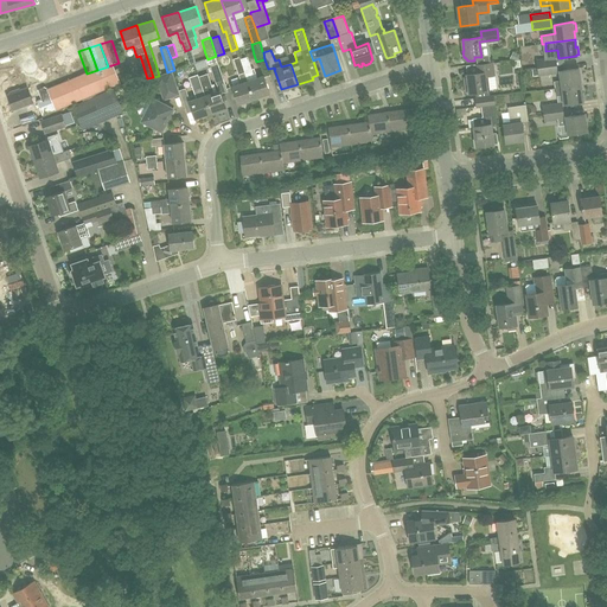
[(78,51),(68,55),(68,56),(76,77),(87,74),(78,51)]
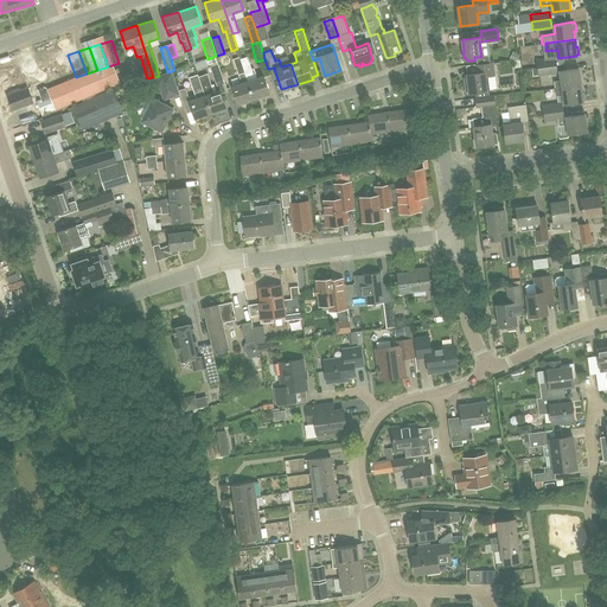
[(68,56),(57,59),(65,82),(76,78),(76,77),(68,56)]
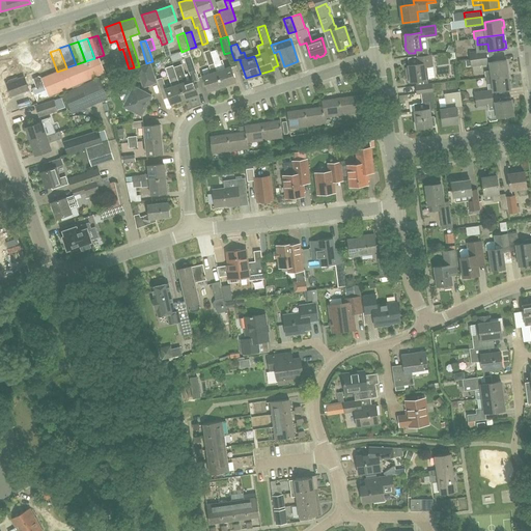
[(195,70),(194,63),(191,56),(189,49),(182,52),(179,52),(182,58),(184,58),(186,63),(189,72),(195,70)]
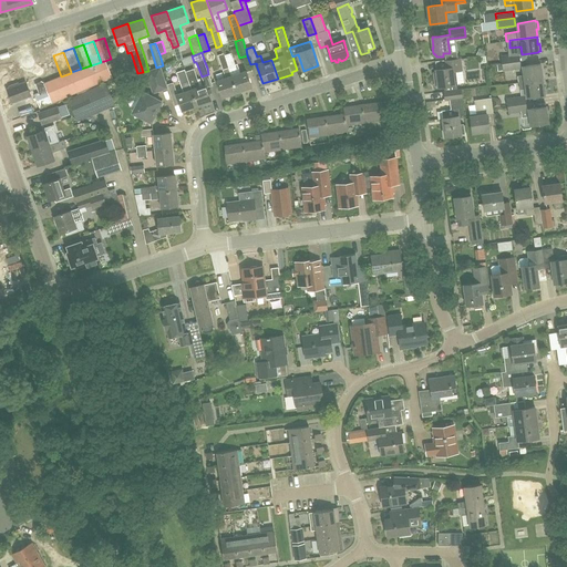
[(224,53),(218,55),(219,61),(219,60),(225,78),(216,80),(222,98),(237,92),(225,55),(224,53)]
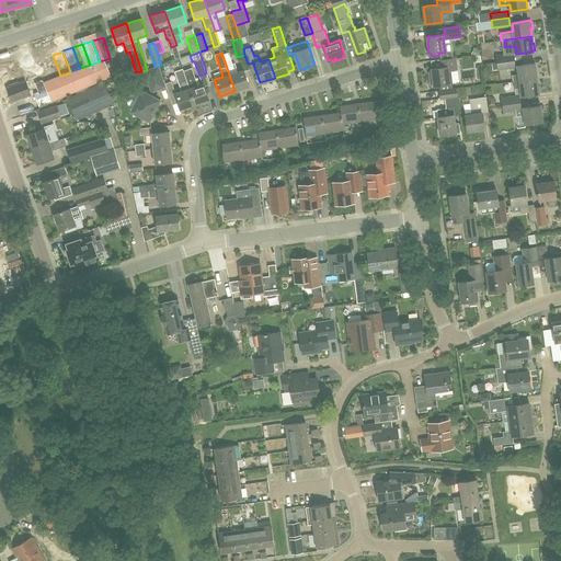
[(229,53),(222,55),(235,91),(249,87),(243,69),(238,71),(235,64),(232,64),(229,53)]
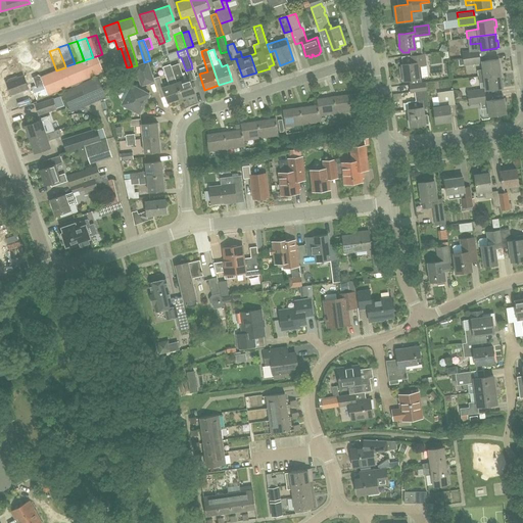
[(479,56),(478,50),(463,52),(463,58),(479,56)]
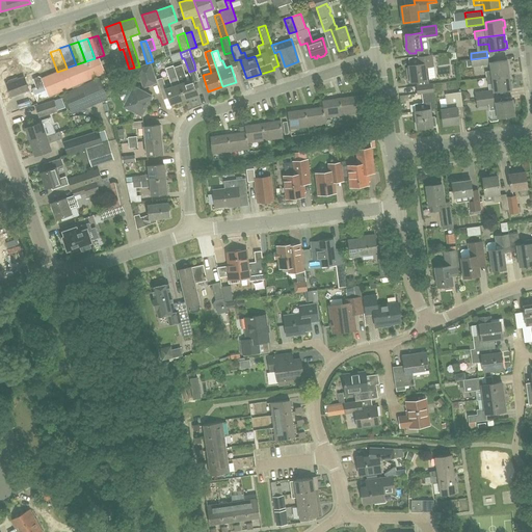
[(50,52),(41,55),(48,75),(57,72),(50,52)]
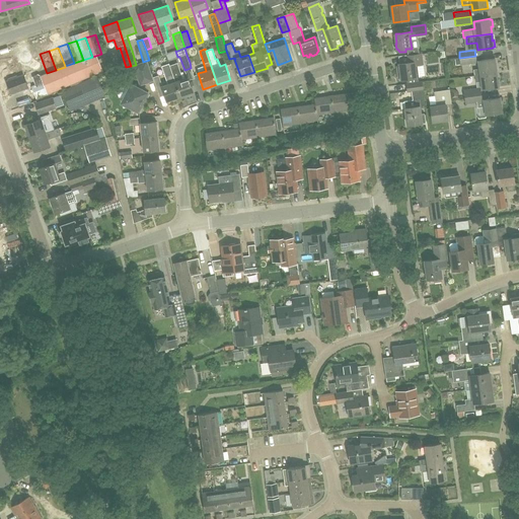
[(40,54),(30,57),(36,76),(47,73),(40,54)]
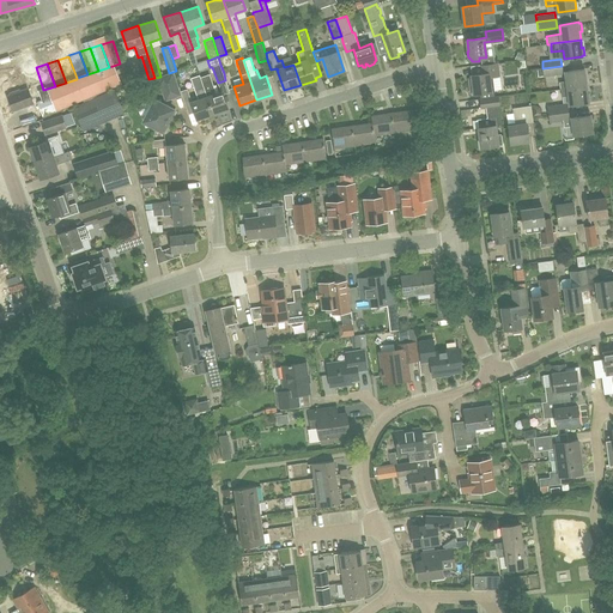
[(474,93),(493,91),(492,77),(498,76),(497,64),(480,66),(480,74),(472,74),(473,85),(471,85),(469,86),(471,91),(472,92),(474,92),(474,93)]
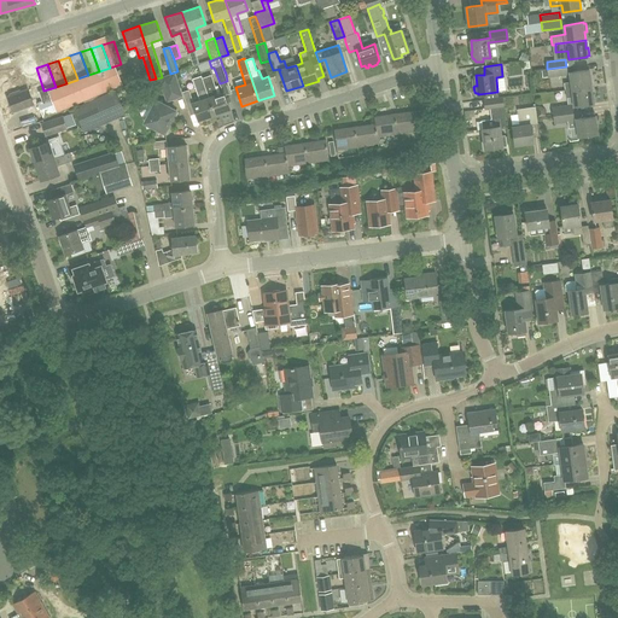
[(566,66),(547,69),(542,70),(542,77),(567,75),(566,66)]
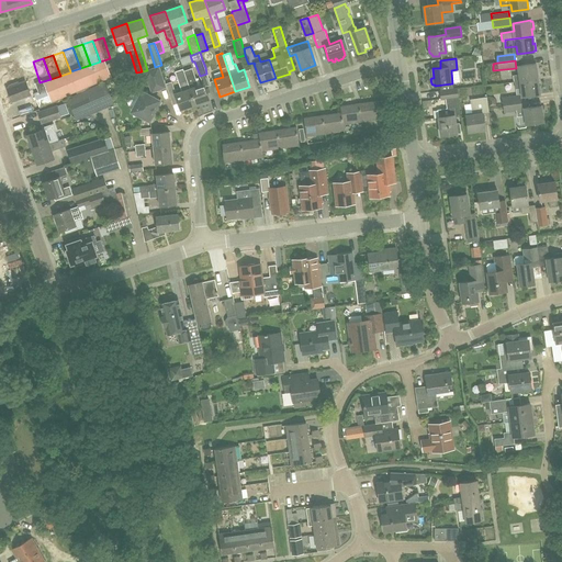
[(519,75),(518,75),(513,76),(514,81),(538,78),(536,63),(518,66),(519,75)]
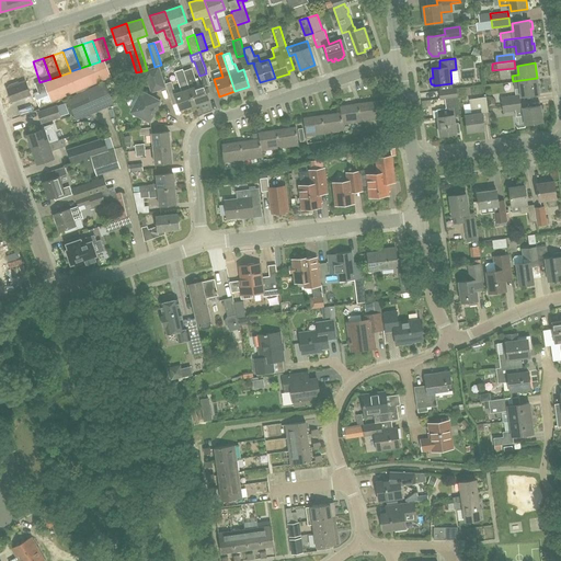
[(158,67),(146,71),(150,84),(152,90),(164,87),(158,67)]
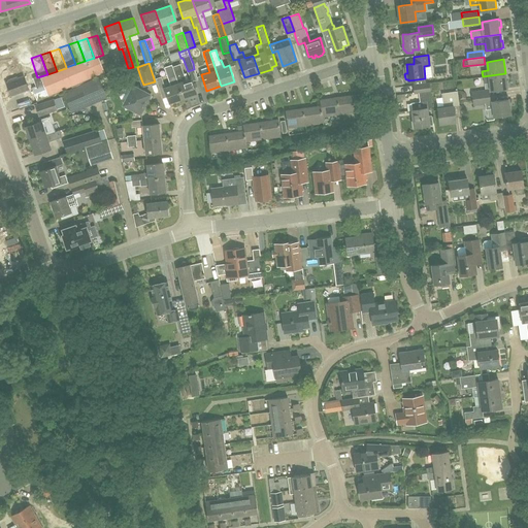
[(170,85),(164,87),(169,103),(184,98),(177,83),(172,66),(171,64),(164,67),(170,85)]
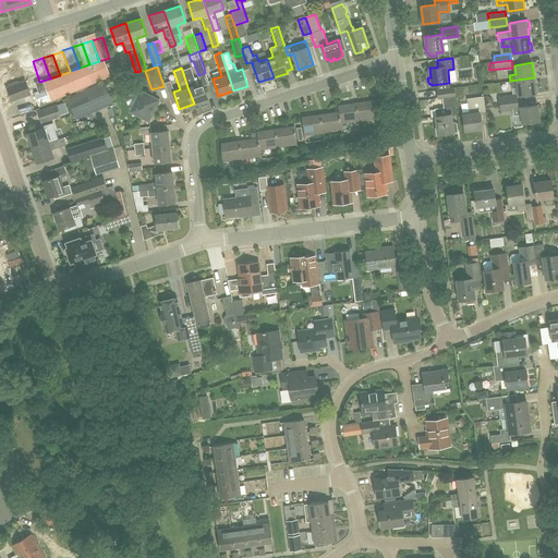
[(182,70),(187,87),(194,104),(208,99),(203,83),(196,84),(191,68),(182,70)]
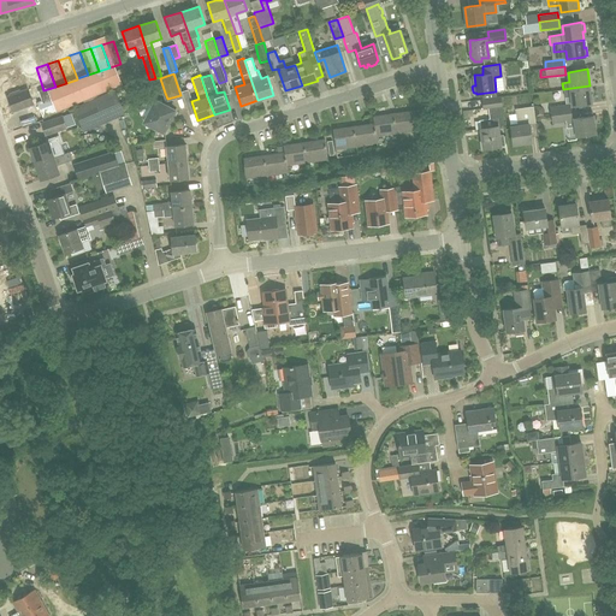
[(160,78),(152,81),(157,95),(165,93),(160,78)]
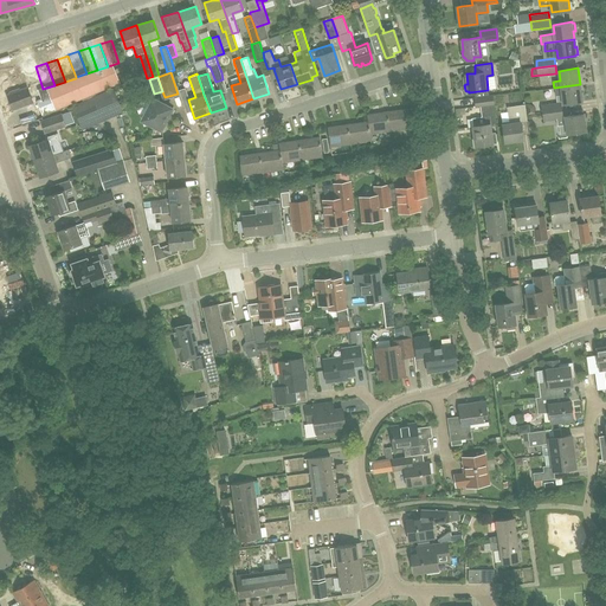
[(562,95),(562,102),(541,105),(542,113),(562,110),(561,104),(582,102),(580,84),(554,88),(555,96),(562,95)]
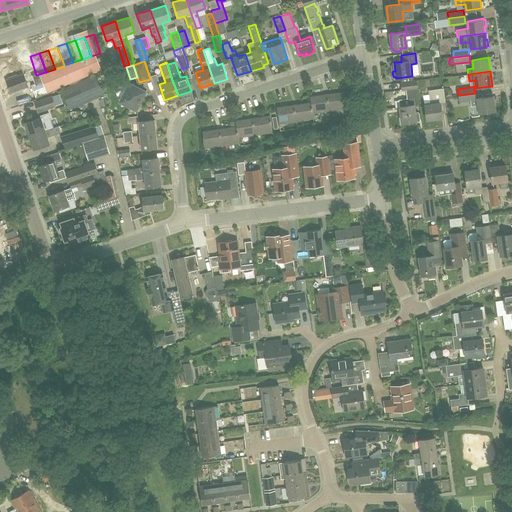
[(28,87),(25,78),(23,74),(17,76),(17,75),(8,78),(8,79),(6,80),(10,92),(28,87)]
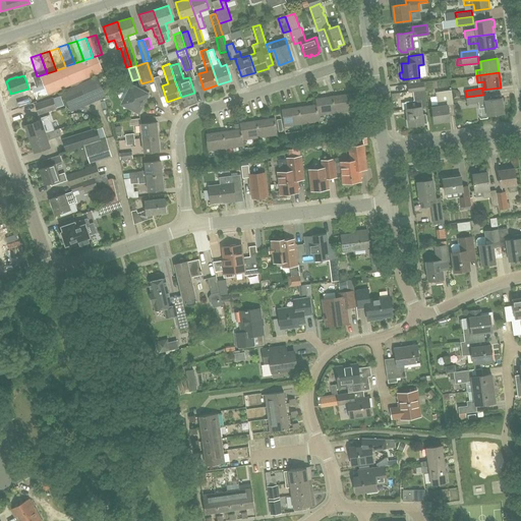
[(97,76),(61,91),(69,111),(105,97),(97,76)]
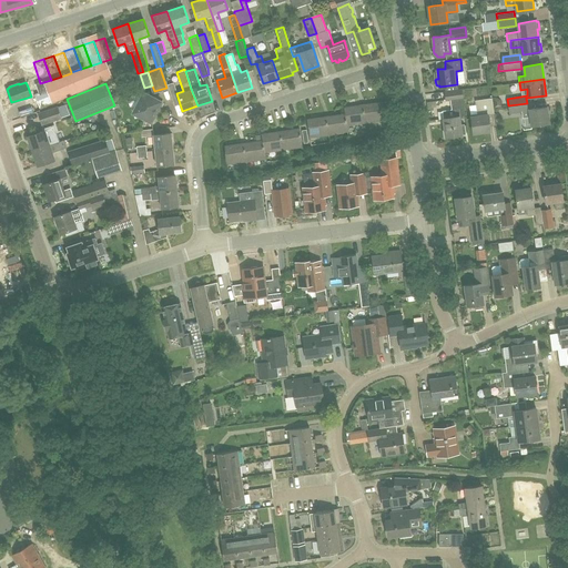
[(463,99),(462,89),(444,92),(445,101),(463,99)]
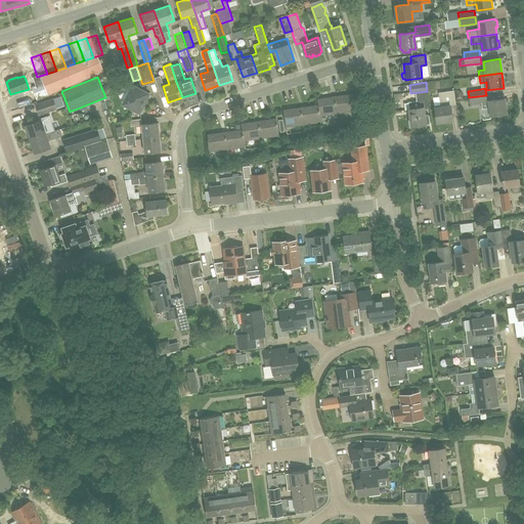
[(151,95),(149,94),(138,88),(137,84),(128,87),(129,91),(126,97),(122,98),(125,107),(129,106),(142,114),(151,95)]
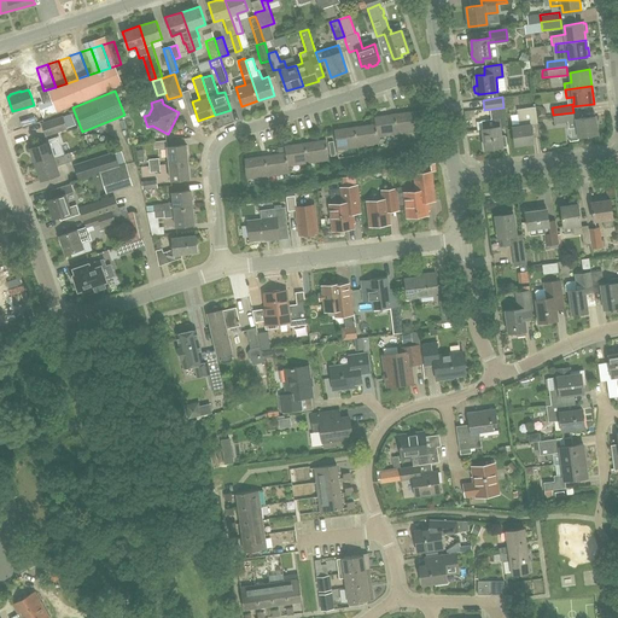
[(530,124),(537,123),(535,106),(522,109),(524,126),(512,127),(514,145),(532,143),(530,124)]
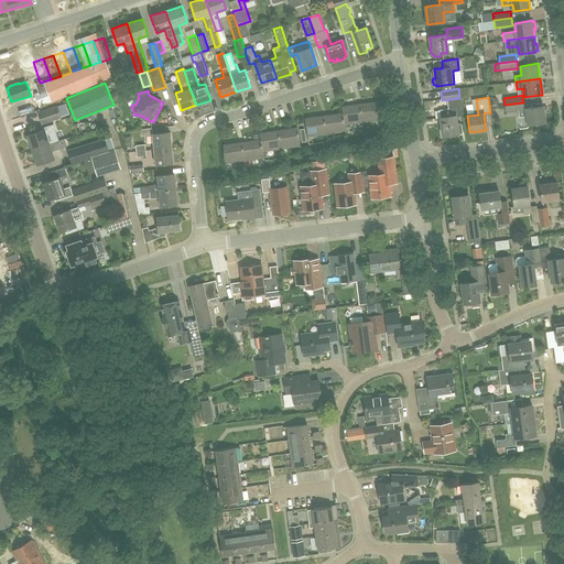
[(382,120),(379,101),(360,104),(364,123),(382,120)]
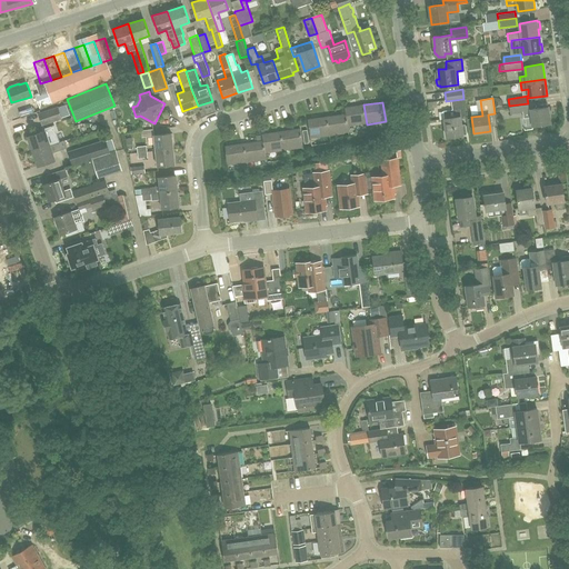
[(528,109),(528,103),(509,106),(510,115),(522,112),(523,119),(531,118),(532,126),(550,123),(548,107),(528,109)]
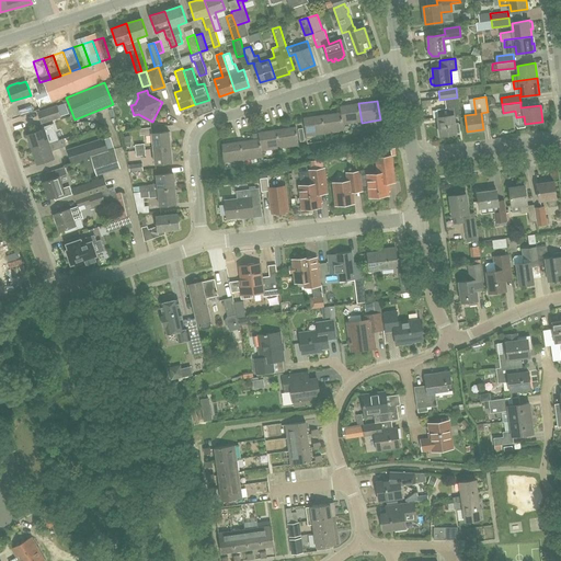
[(362,123),(358,103),(340,106),(343,125),(362,123)]
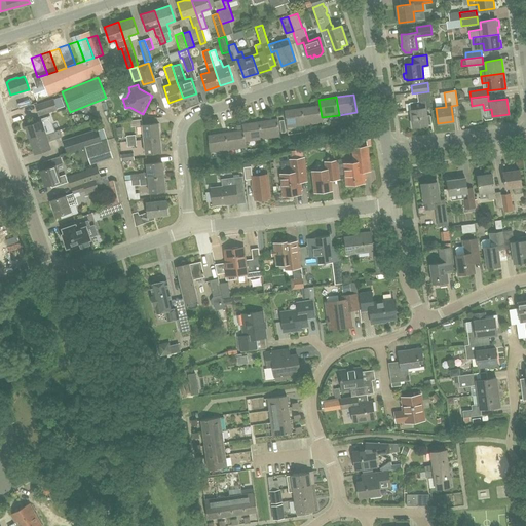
[(39,115),(57,109),(53,100),(36,106),(39,115)]
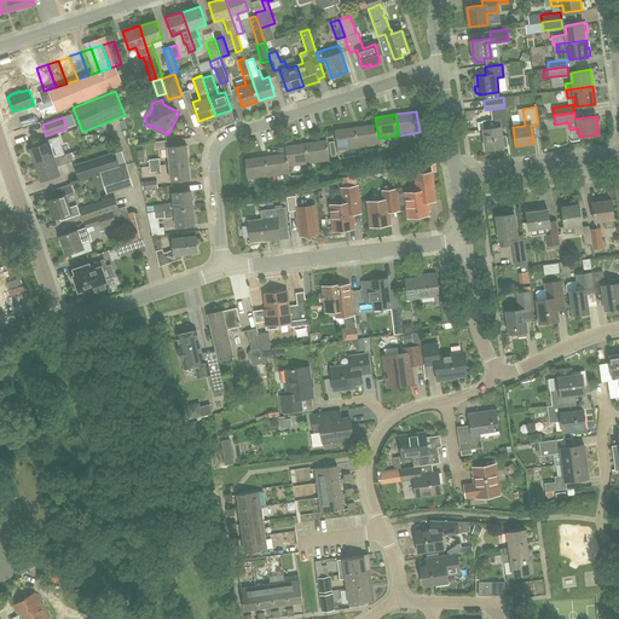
[(379,145),(379,138),(375,117),(376,125),(356,127),(358,148),(379,145)]
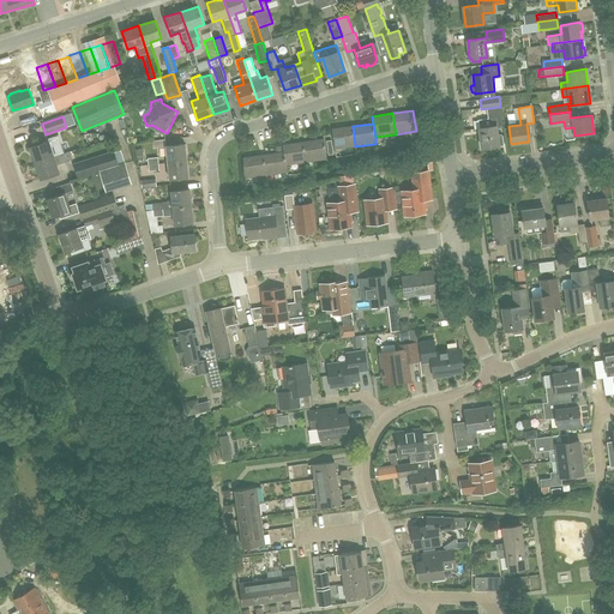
[(477,120),(482,149),(503,145),(501,134),(497,134),(497,127),(499,127),(497,118),(477,120)]
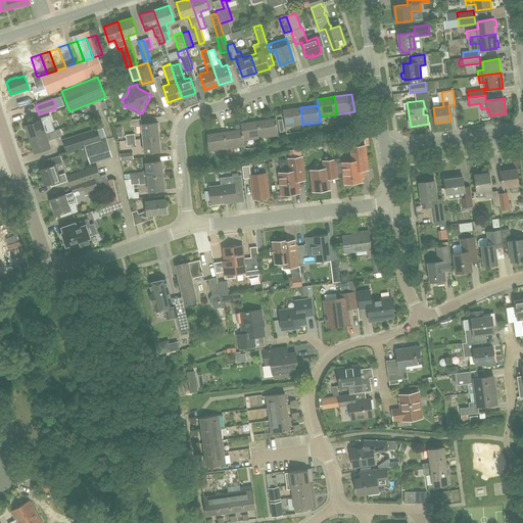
[(283,110),(285,127),(302,125),(300,107),(283,110)]
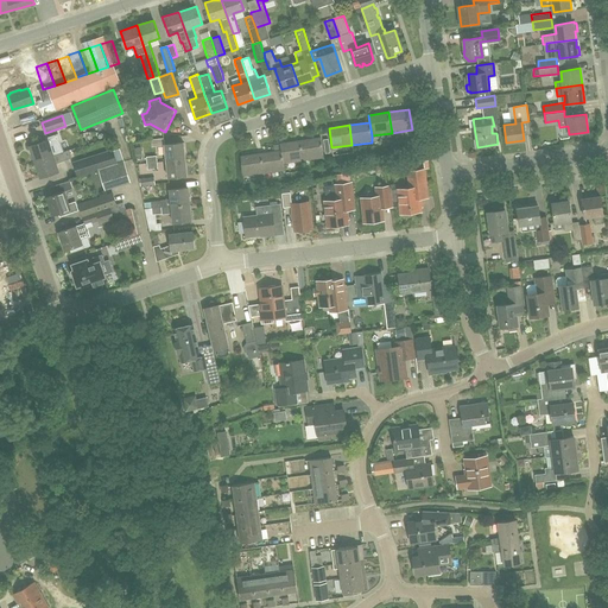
[(183,141),(164,144),(164,138),(151,140),(152,147),(164,146),(165,160),(184,158),(183,141)]
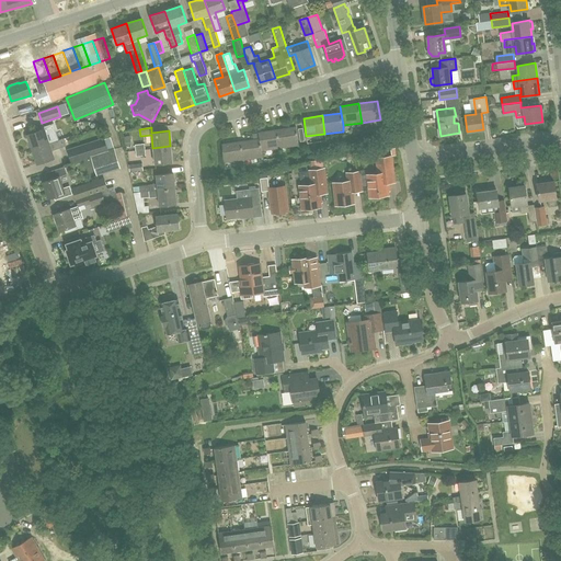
[(298,146),(296,127),(277,129),(279,148),(298,146)]
